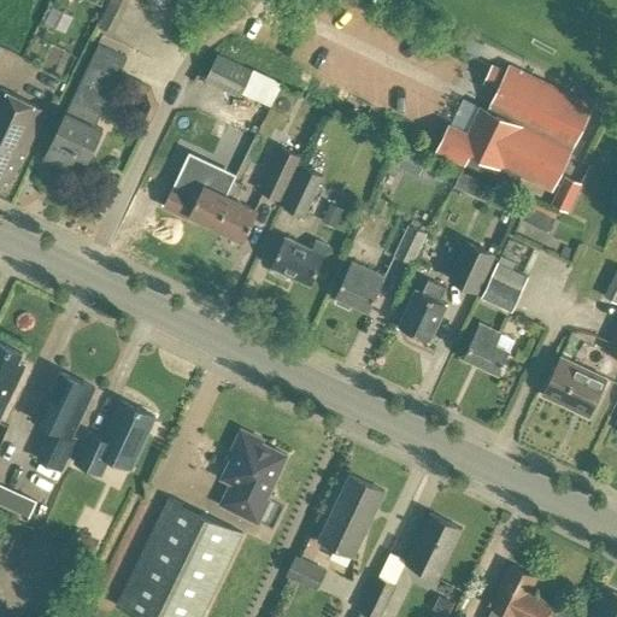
[(109,0),(97,28),(107,33),(123,0),(109,0)]
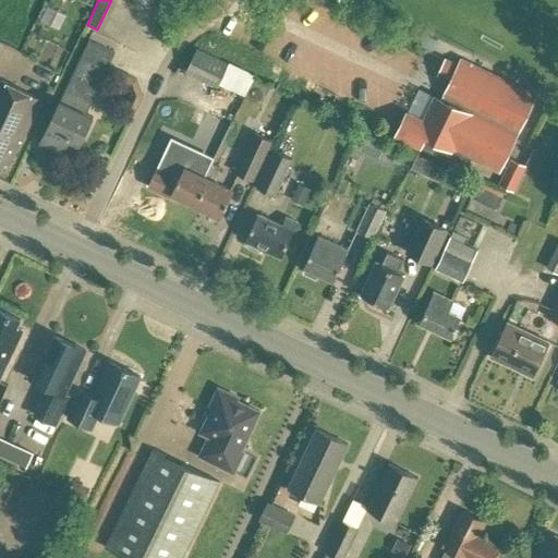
[(40,22),(58,31),(65,16),(48,7),(40,22)]
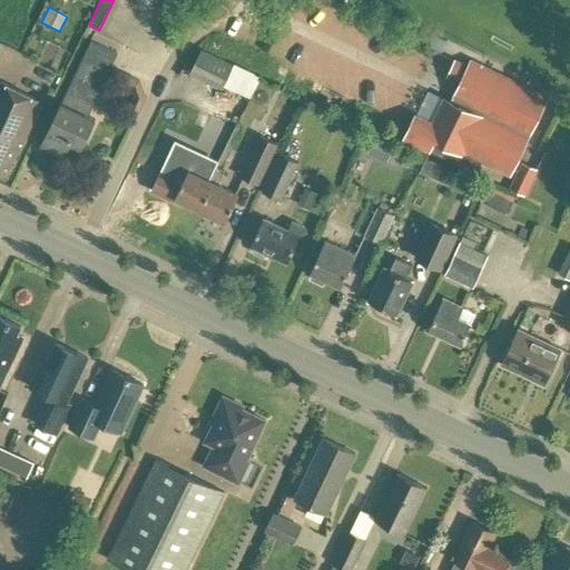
[(87,116),(116,53),(91,41),(41,146),(65,157),(70,144),(81,148),(95,119),(87,116)]
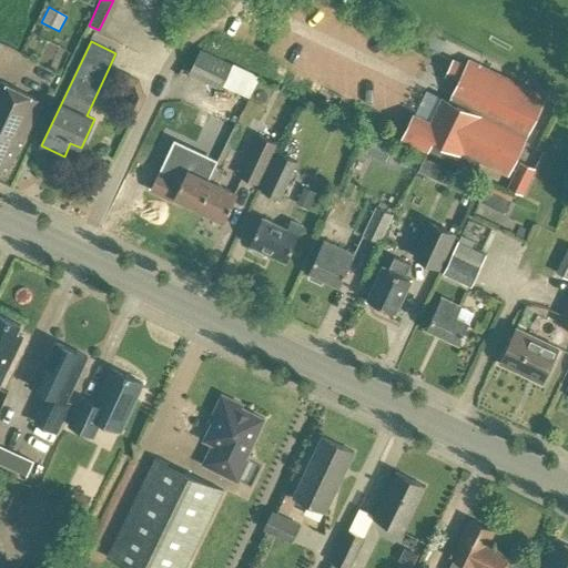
[(200,50),(189,74),(220,89),(232,64),(200,50)]
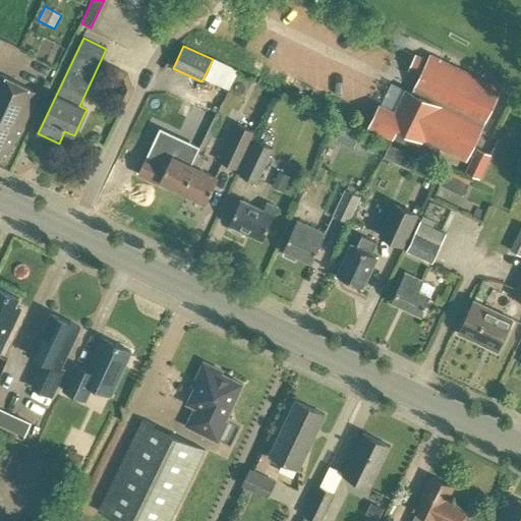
[(392,138),(397,129),(414,137),(410,147),(436,159),(441,149),(466,161),(502,89),(430,55),(427,61),(416,55),(409,70),(420,76),(412,93),(406,90),(395,113),(380,105),(368,127),(392,138)]
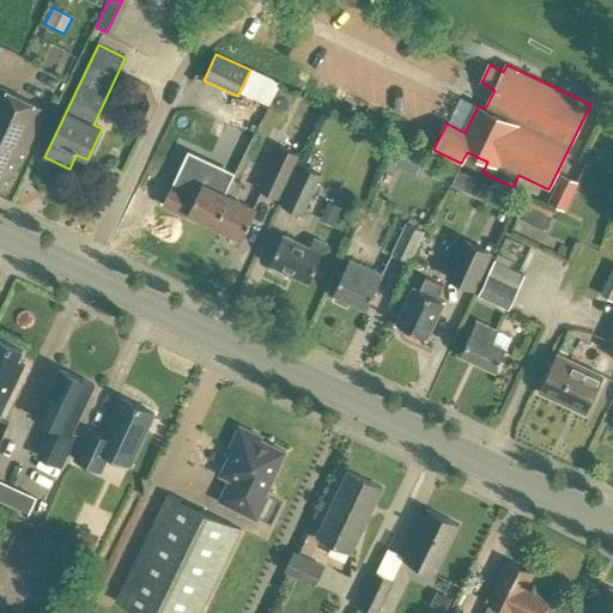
[(0,186),(1,187),(5,178),(11,181),(19,164),(20,164),(46,110),(0,87),(0,186)]
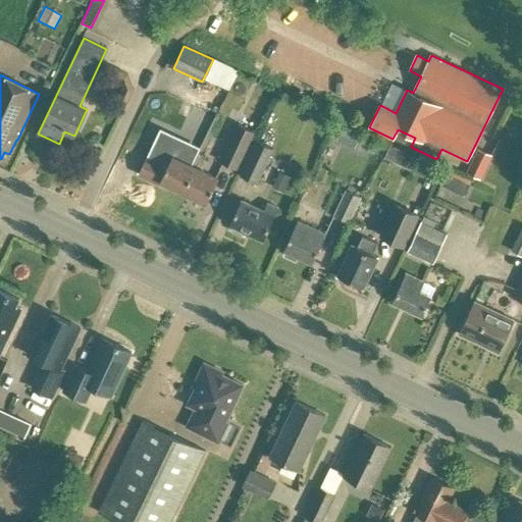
[(212,124),(193,115),(188,125),(207,135),(212,124)]
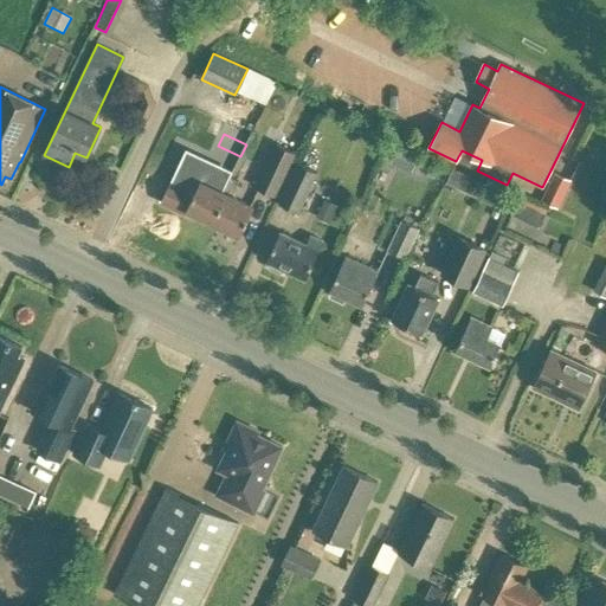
[(258,150),(246,144),(240,156),(253,162),(258,150)]
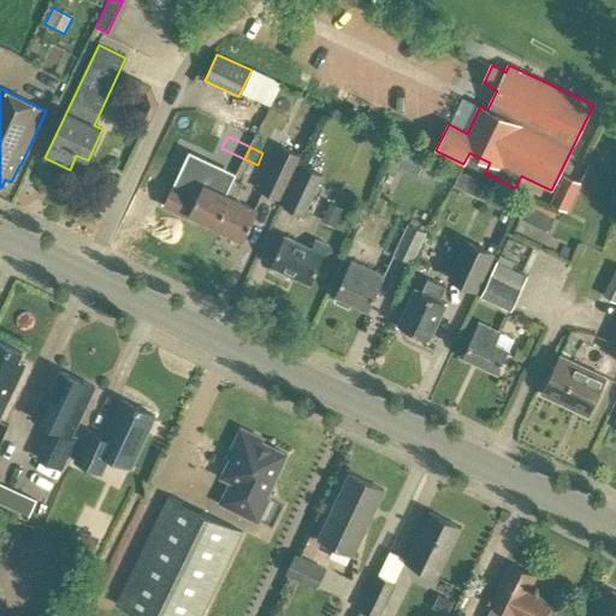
[(280,147),(260,190),(279,200),(301,155),(280,147)]
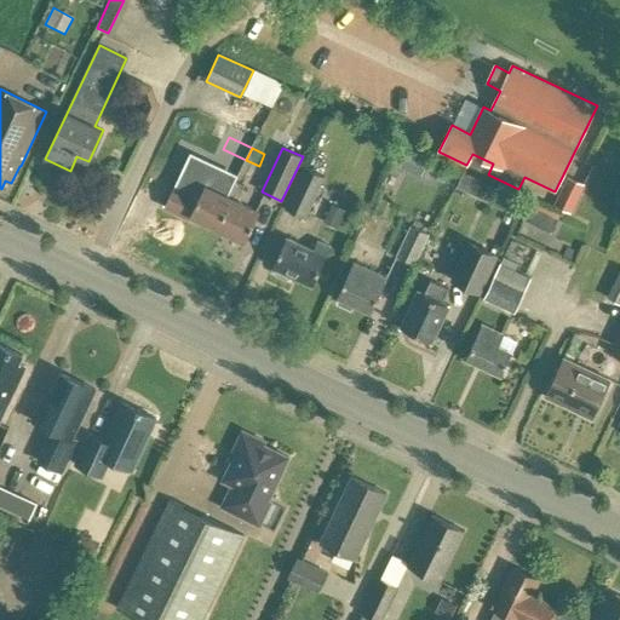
[(188,159),(182,172),(165,207),(190,219),(193,216),(218,228),(233,199),(228,196),(236,182),(218,173),(208,168),(188,159)]
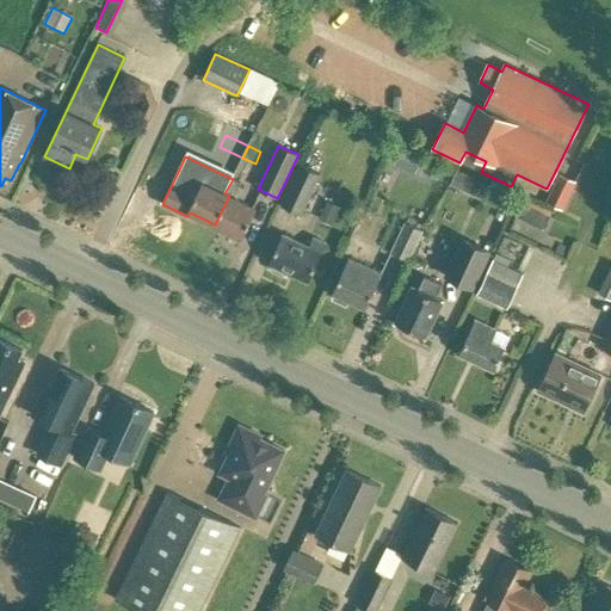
[(300,165),(281,205),(301,215),(320,174),(300,165)]
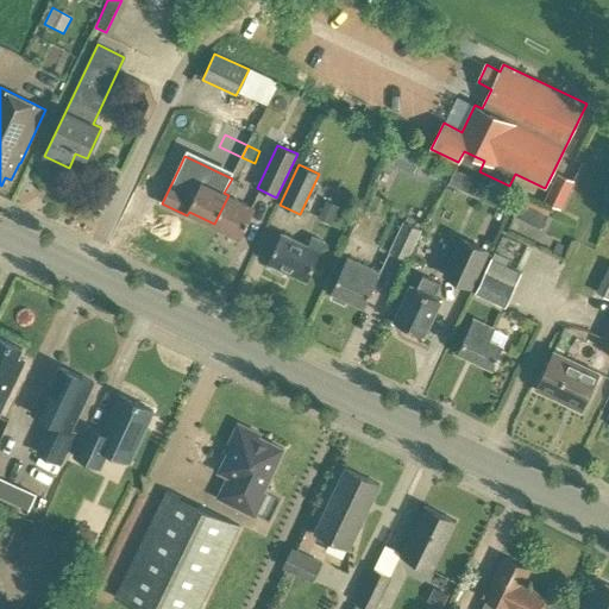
[(544,201),(560,209),(575,181),(557,173),(544,201)]
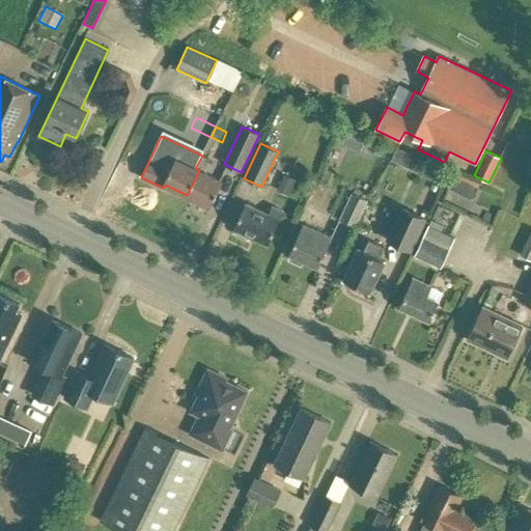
[(211,206),(222,182),(203,172),(210,159),(202,156),(195,168),(199,170),(187,195),(211,206)]
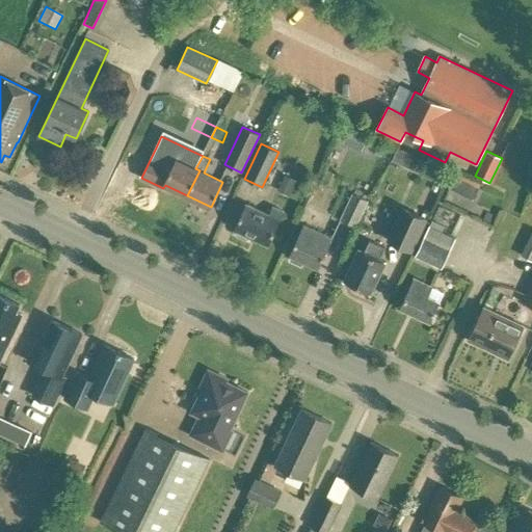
[(408,167),(420,173),(425,161),(414,156),(408,167)]
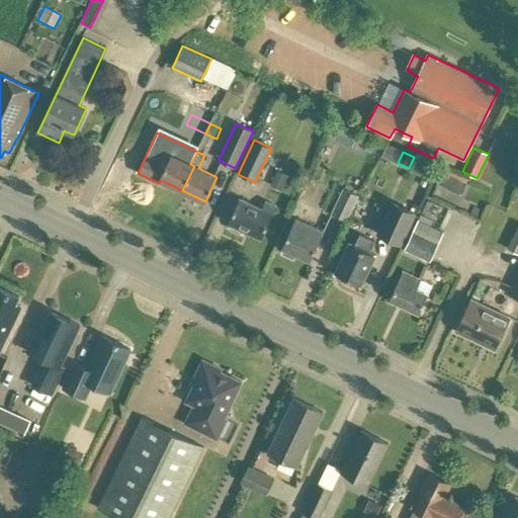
[(281,191),(288,175),(277,170),(270,186),(281,191)]
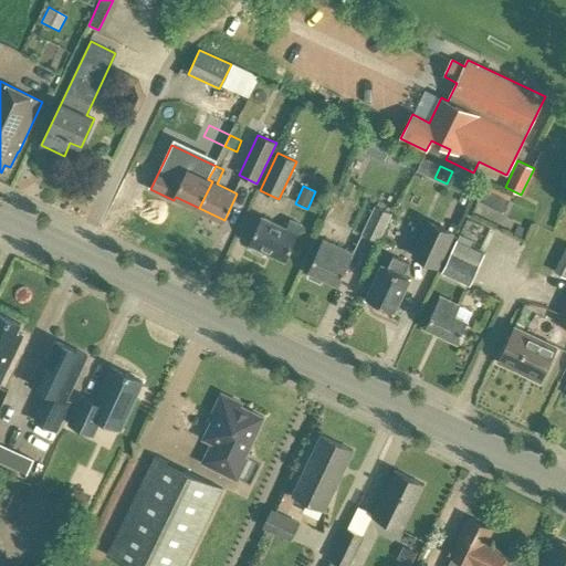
[(503,213),(510,200),(484,188),(478,200),(503,213)]
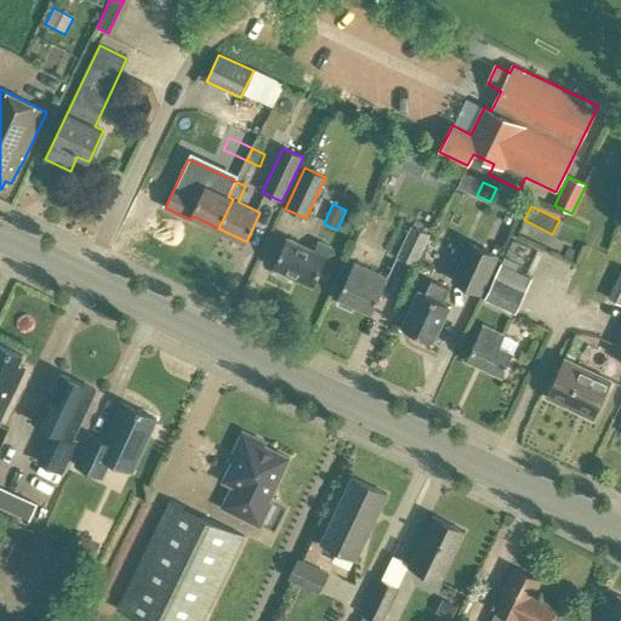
[(397,256),(414,265),(429,233),(412,224),(397,256)]
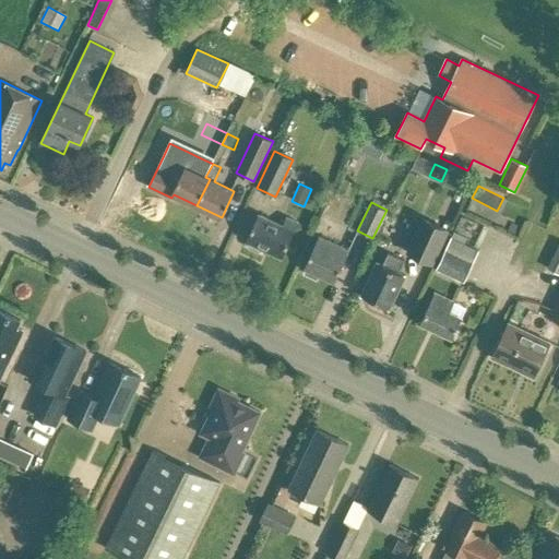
[(283,225),(259,214),(246,240),(249,242),(248,245),(249,249),(258,252),(261,251),(262,249),(282,258),(298,223),(286,217),(283,225)]
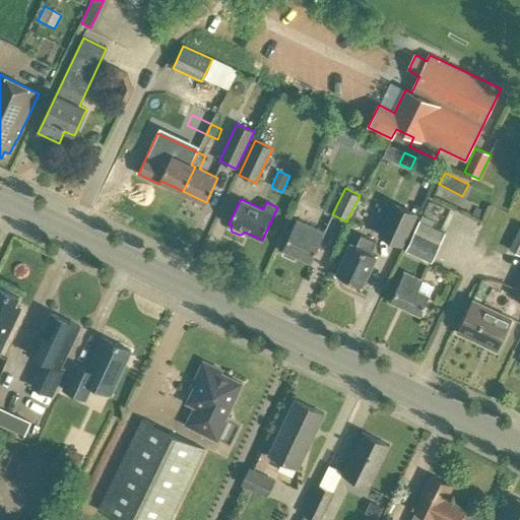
[(394,201),(378,235),(403,247),(418,213),(394,201)]
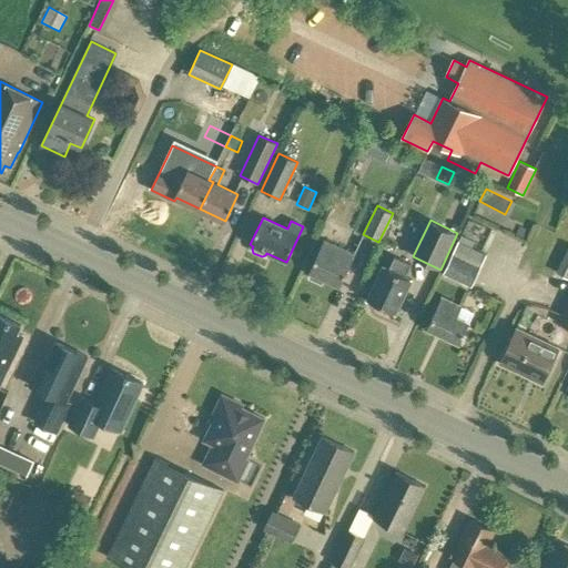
[(475,241),(462,235),(459,241),(472,246),(475,241)]
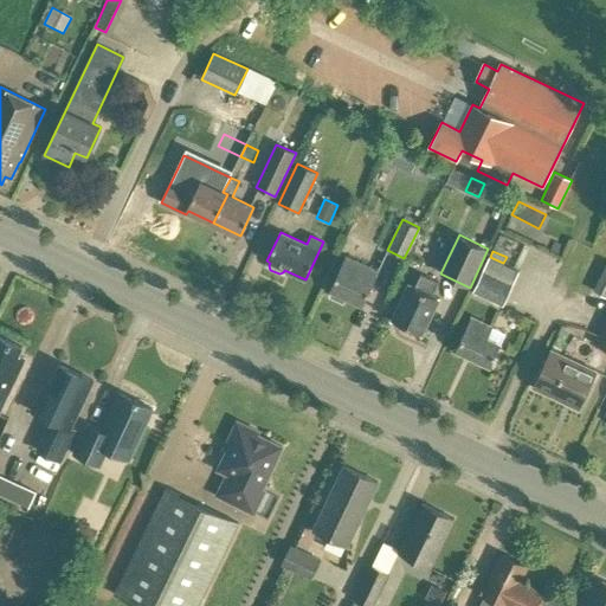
[(379,272),(346,257),(329,291),(331,292),(330,296),(343,303),(346,298),(362,307),(379,272)]
